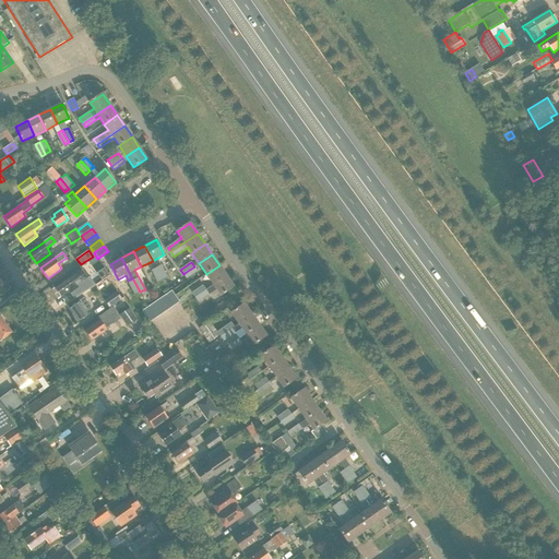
[(157,268),(164,281),(168,278),(162,265),(157,268)]
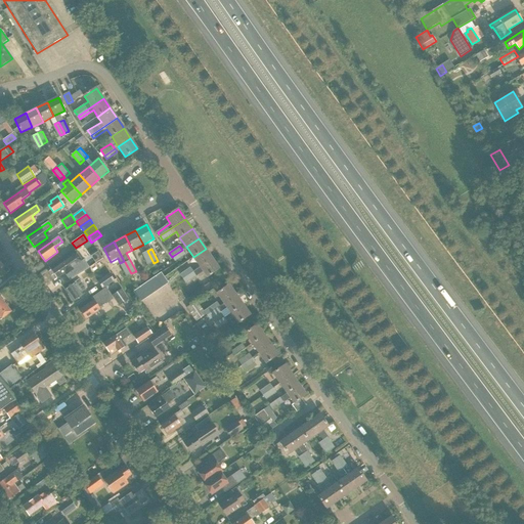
[(212,259),(206,249),(193,257),(200,267),(212,259)]
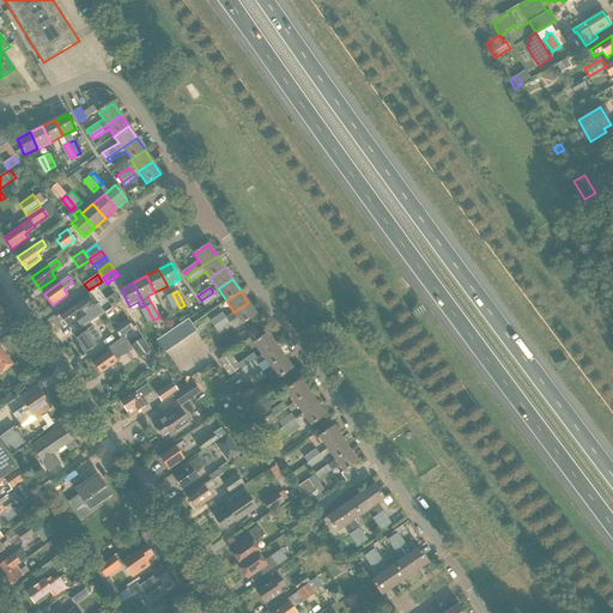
[(213,292),(201,301),(205,307),(217,298),(213,292)]
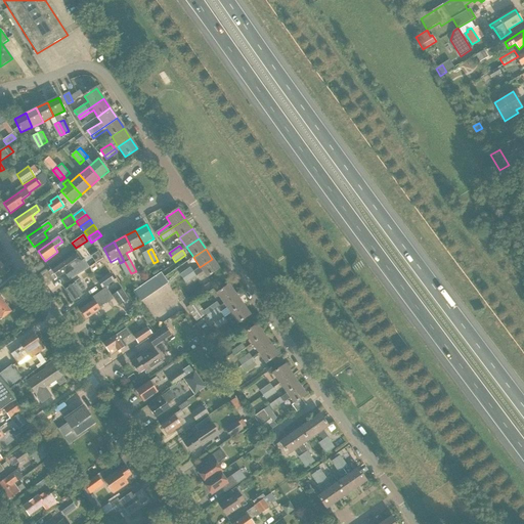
[(154,263),(147,251),(143,253),(149,265),(154,263)]
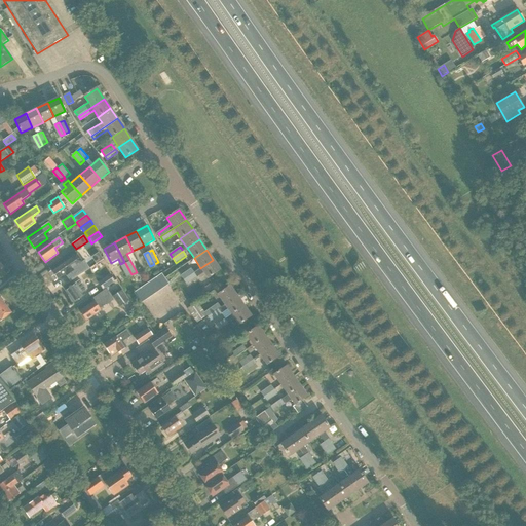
[(98,253),(91,257),(96,264),(102,260),(98,253)]
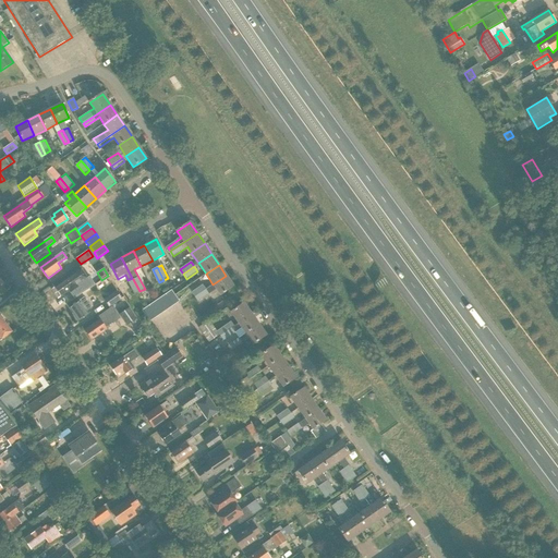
[(81,269),(55,288),(61,296),(69,291),(74,299),(95,284),(89,277),(87,278),(81,269)]
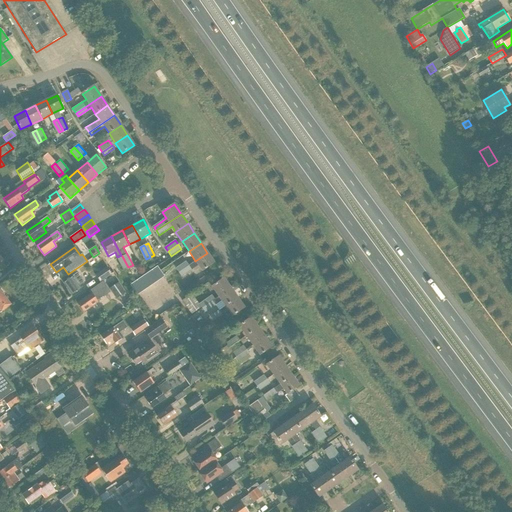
[(93,258),(89,253),(84,256),(87,261),(93,258)]
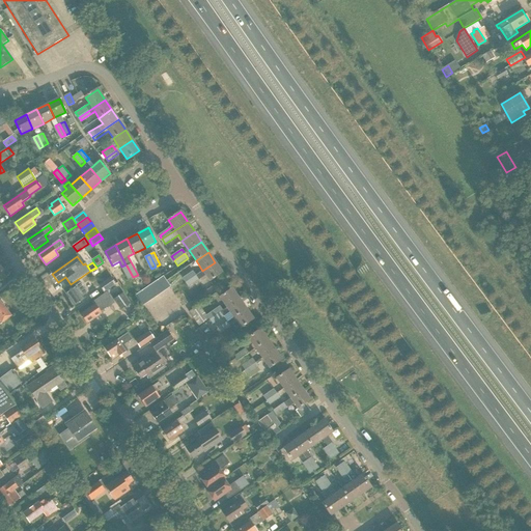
[(205,275),(210,281),(222,273),(215,262),(202,271),(196,275),(186,282),(173,290),(176,295),(205,275)]
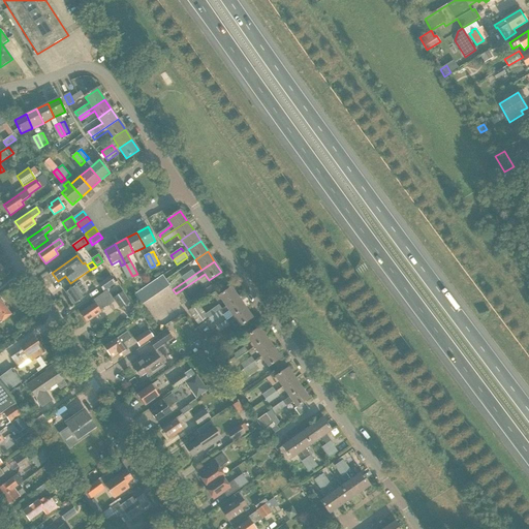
[(122,268),(128,278),(132,276),(126,265),(122,268)]
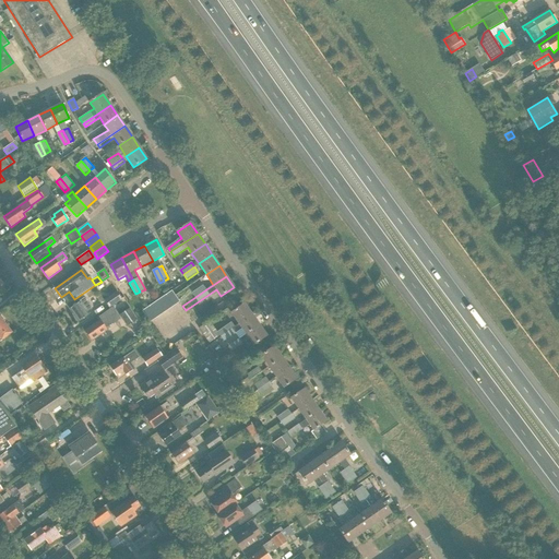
[(192,294),(195,297),(206,289),(204,285),(192,294)]
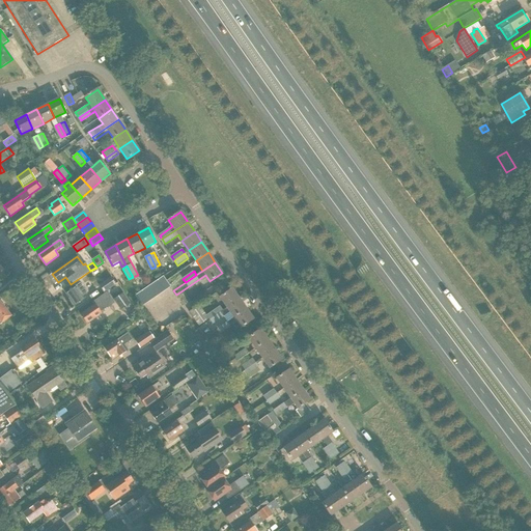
[(171,286),(168,282),(164,276),(159,280),(165,290),(171,286)]
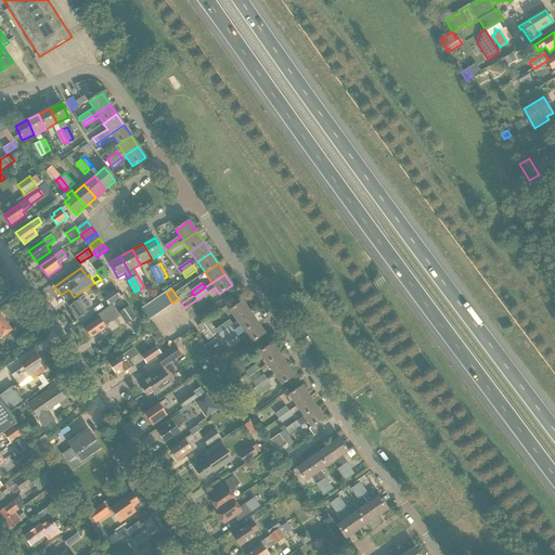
[(108,306),(121,297),(116,289),(104,298),(108,306)]
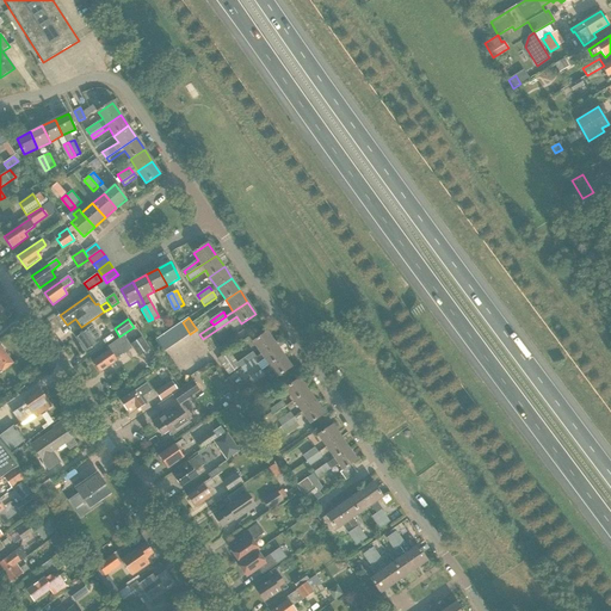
[(183,322),(179,325),(177,327),(184,339),(190,334),(183,322)]
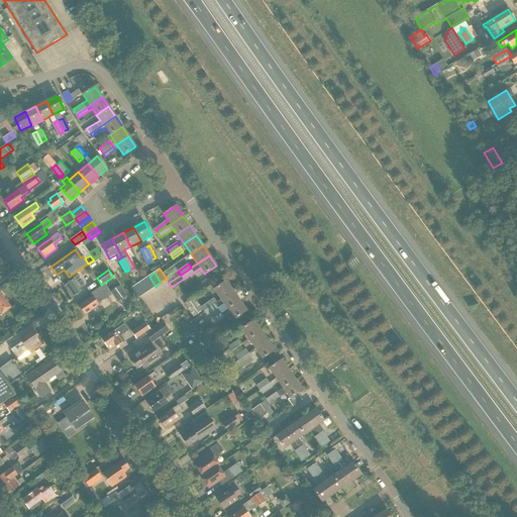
[(84,285),(78,276),(64,286),(73,298),(82,292),(79,288),(84,285)]
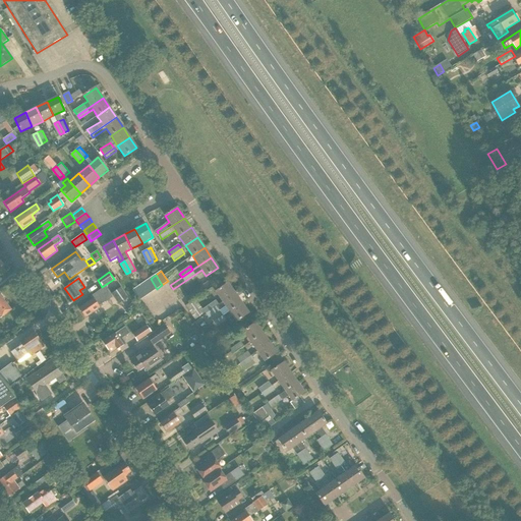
[(157,289),(151,279),(145,283),(152,292),(157,289)]
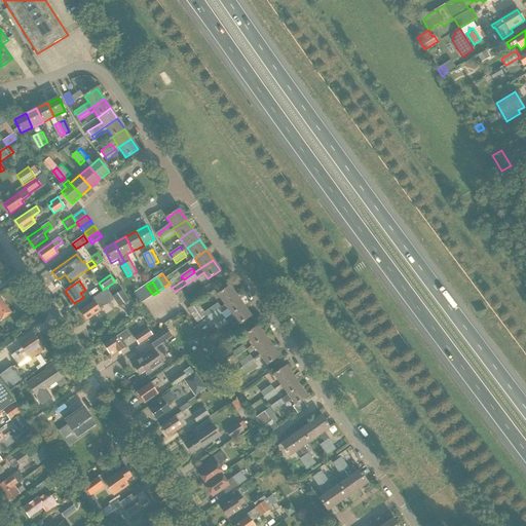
[(153,295),(146,286),(141,289),(148,299),(153,295)]
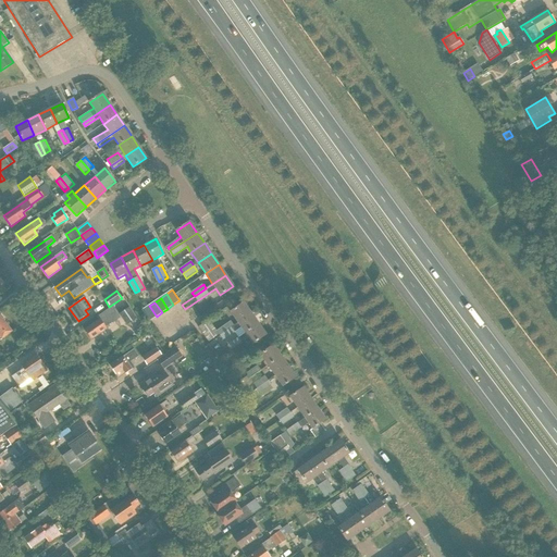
[(251,313),(244,302),(231,312),(238,323),(251,313)]
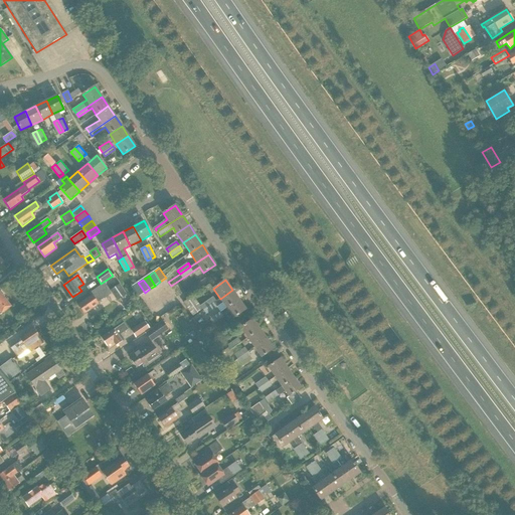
[(145,293),(138,283),(133,287),(140,296),(145,293)]
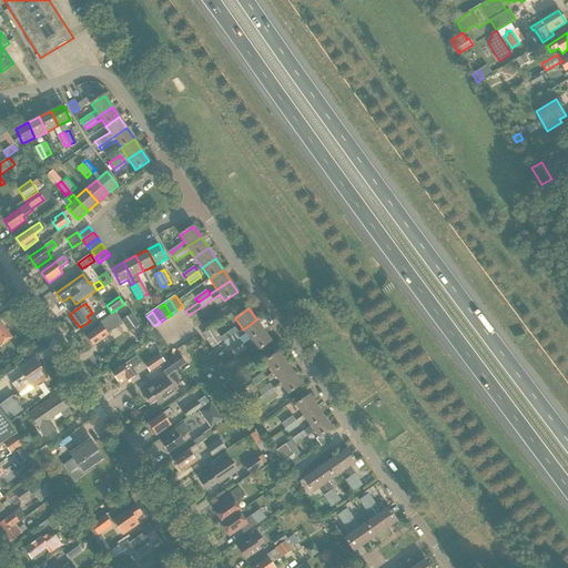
[(87,336),(93,346),(109,335),(107,333),(113,328),(114,331),(122,325),(113,313),(99,323),(101,325),(87,336)]
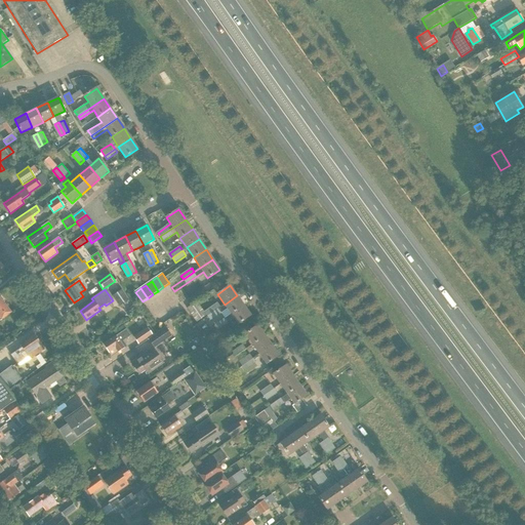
[(123,290),(115,296),(122,307),(130,301),(123,290)]
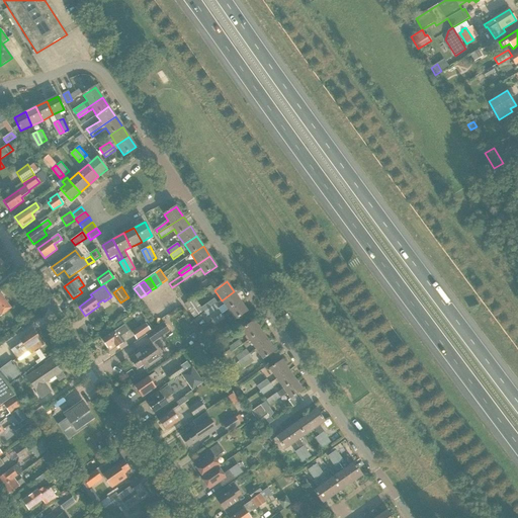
[(218,303),(216,305),(218,307),(219,309),(224,305),(228,310),(240,301),(234,291),(222,300),(218,303)]
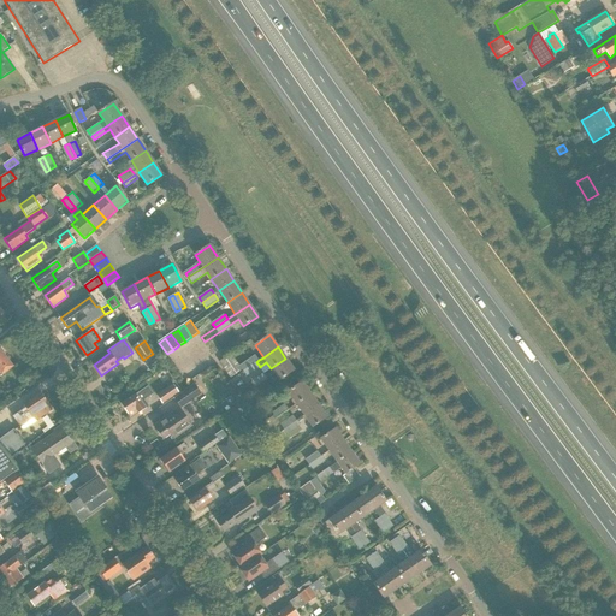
[(0,349),(0,372),(1,374),(12,366),(0,349)]
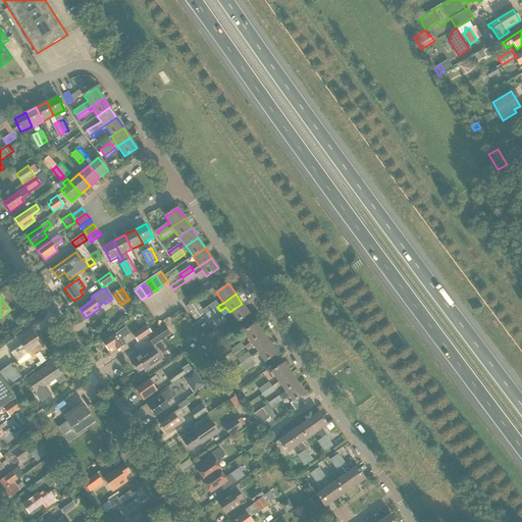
[(186,307),(195,320),(205,313),(196,300),(186,307)]
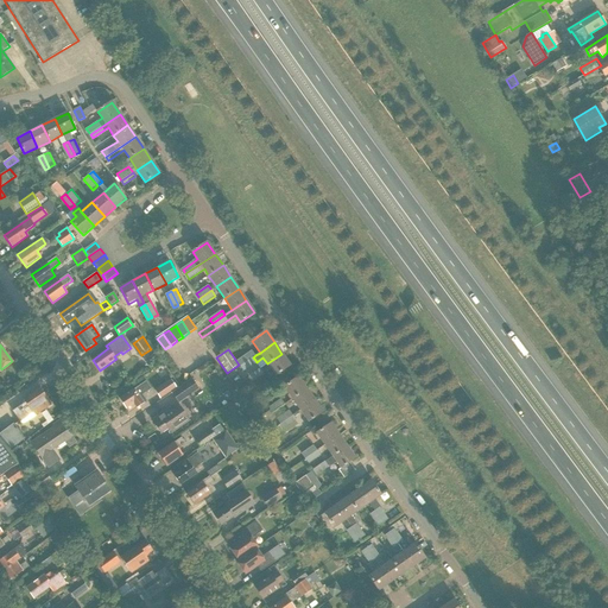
[(241,366),(253,358),(255,355),(252,350),(238,360),(241,366)]
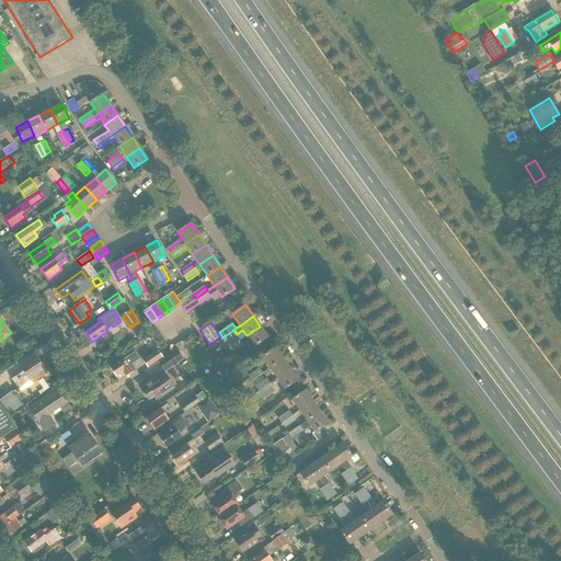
[(267,338),(260,327),(247,335),(254,346),(267,338)]
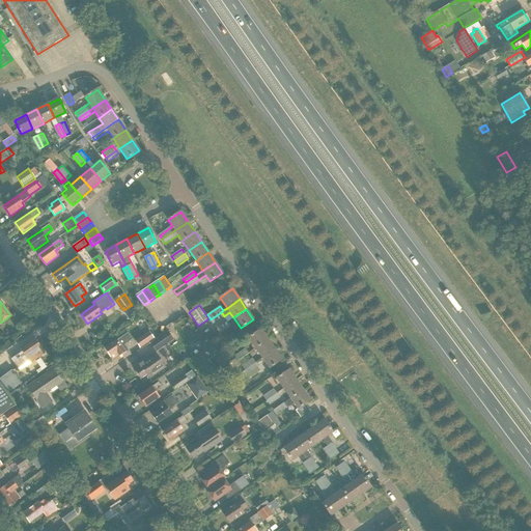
[(211,319),(213,322),(223,314),(221,312),(211,319)]
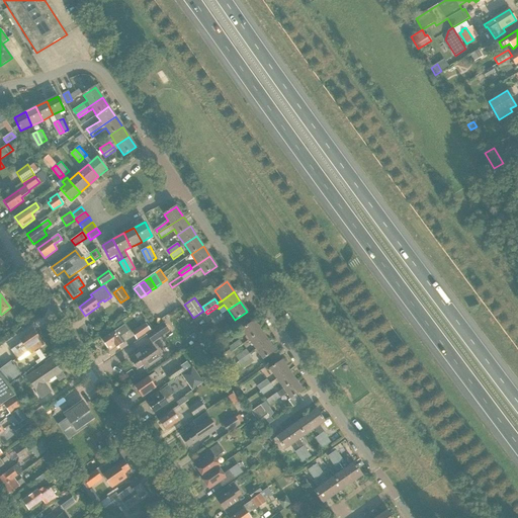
[(223,314),(212,321),(214,325),(226,318),(223,314)]
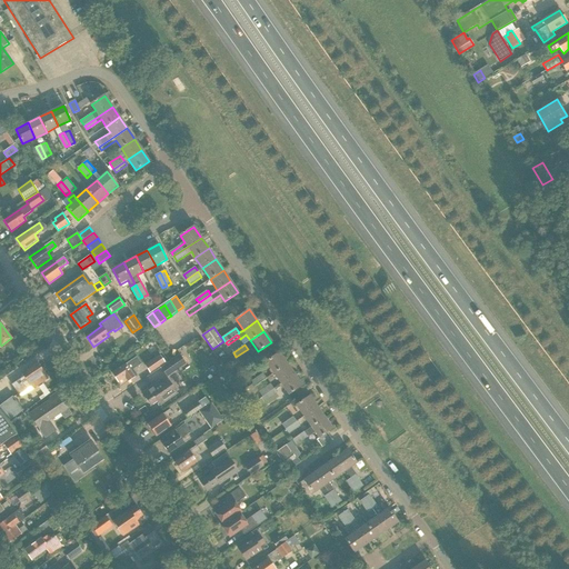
[(287,363),(279,352),(266,362),(273,373),(287,363)]
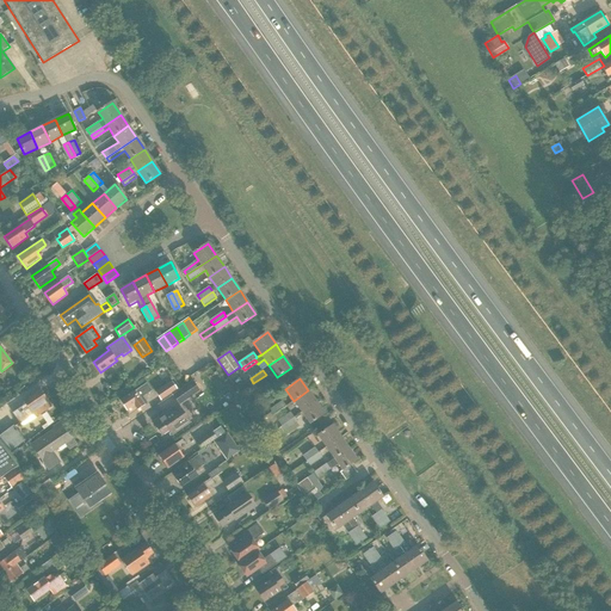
[(147,382),(121,401),(127,411),(135,405),(137,409),(147,402),(143,396),(152,390),(147,382)]
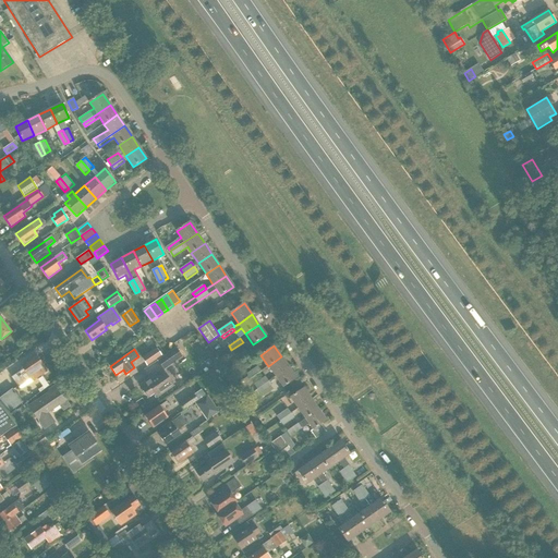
[(147,365),(161,355),(157,349),(143,359),(147,365)]
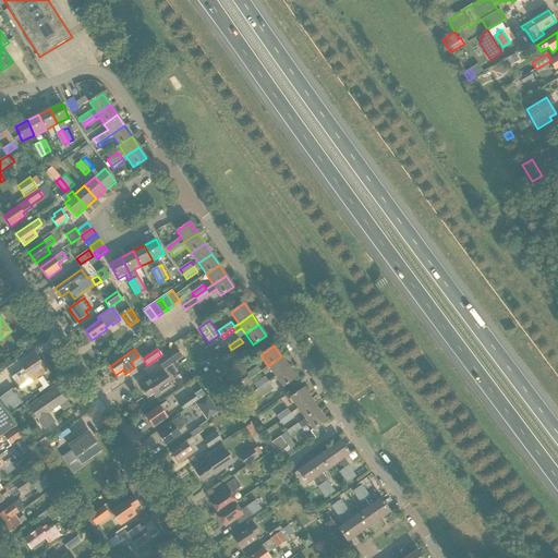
[(176,349),(158,361),(165,370),(181,358),(176,349)]
